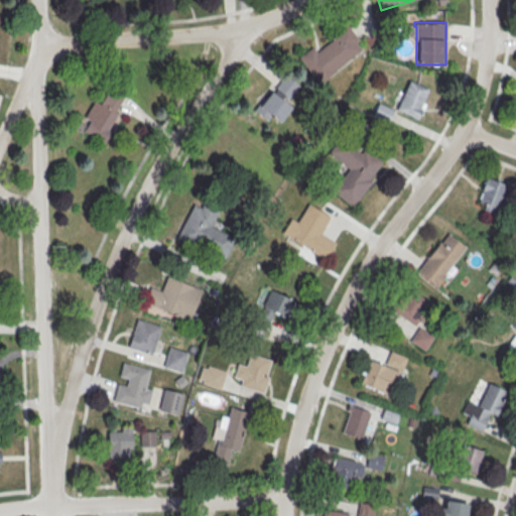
[(313,45),(298,57),(318,83),(365,46),(348,24),(316,49),(313,45)]
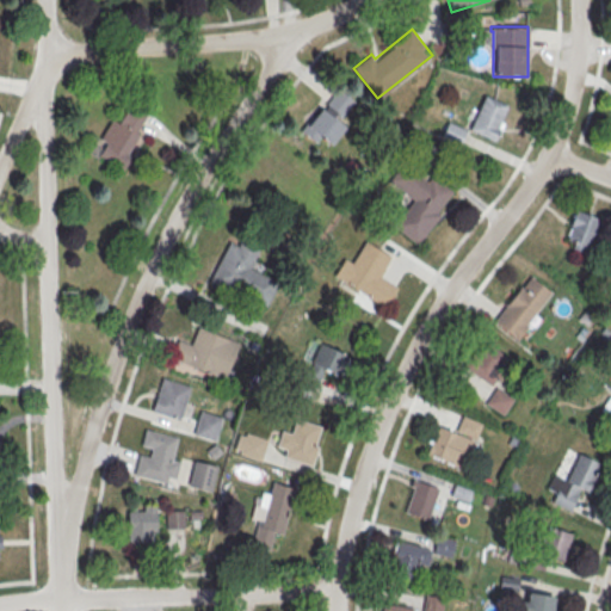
[(355,102),(339,87),(326,102),(341,116),(355,102)]
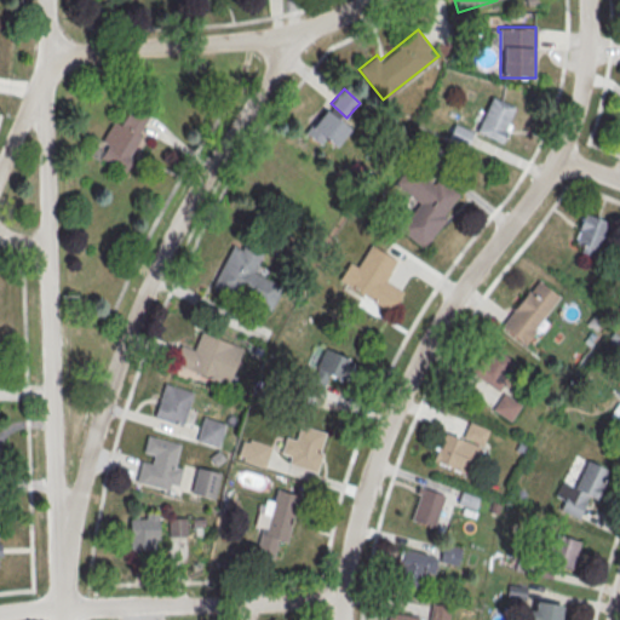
[(509,101),(489,102),(489,108),(477,109),(478,137),(510,135),(509,101)]
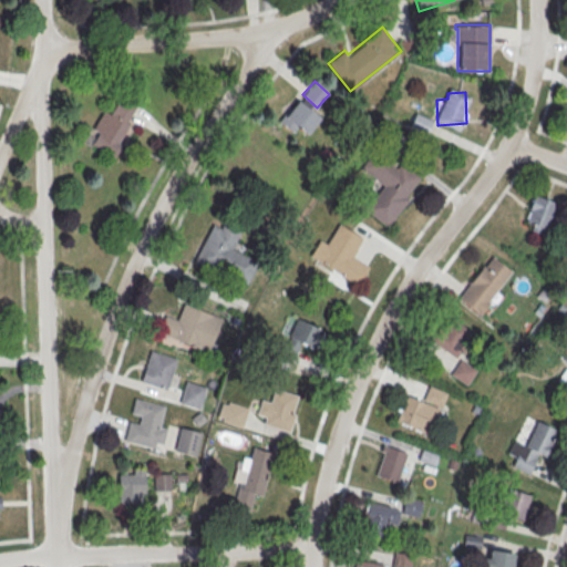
[(114,113),(103,109),(90,146),(119,155),(137,102),(120,95),(114,113)]
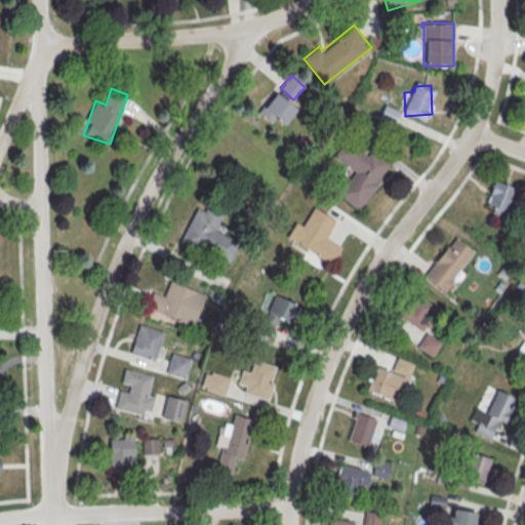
[(296,110),(276,91),(259,111),(280,128),(296,110)]
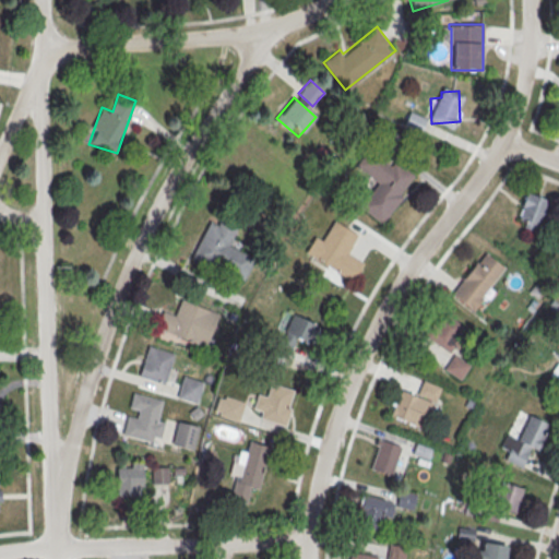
[(425,119),(411,111),(404,123),(418,131),(425,119)]
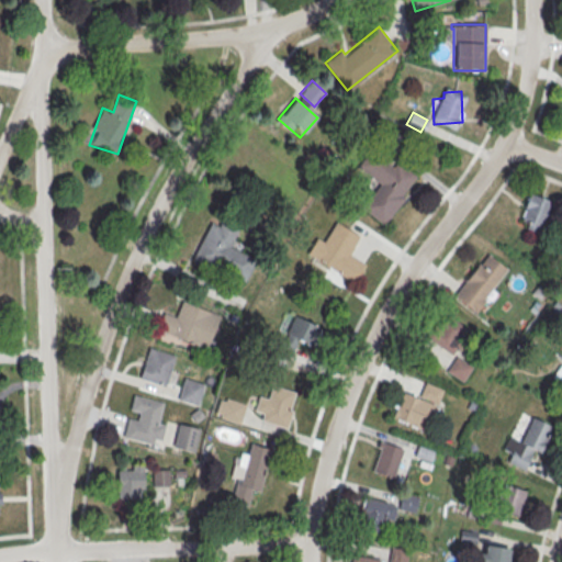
[(386,225),(417,173),(396,161),(394,166),(369,150),(357,168),(379,181),(361,209),(386,225)]
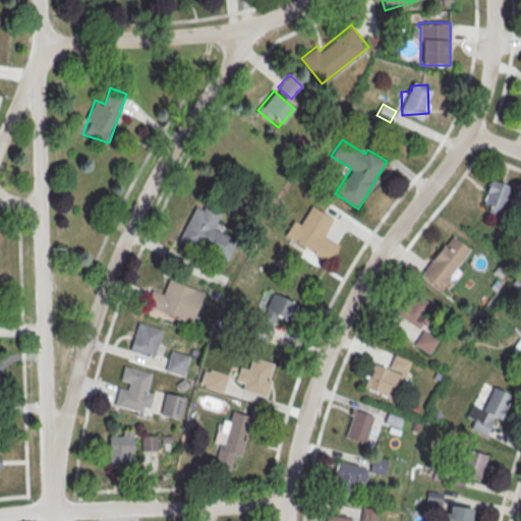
[(481,210),(502,214),(509,184),(488,179),(481,210)]
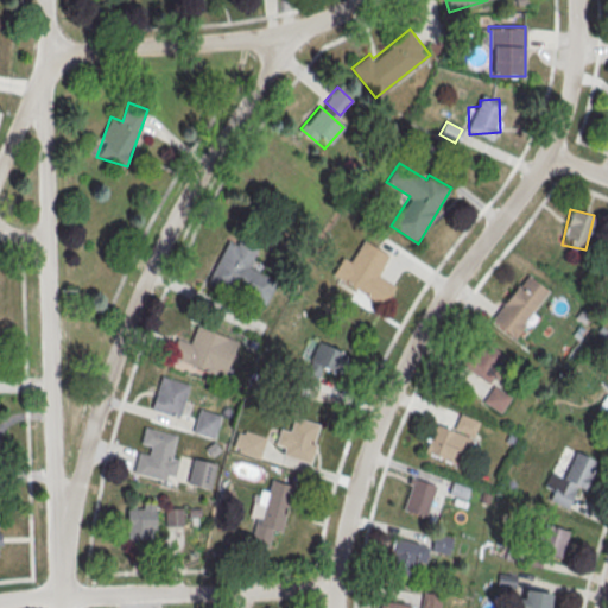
[(209,279),(265,304),(277,280),(248,267),(259,245),(241,236),(238,246),(226,241),(209,279)]
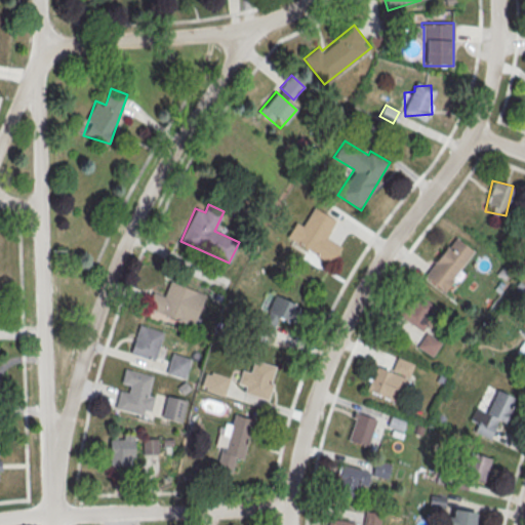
[(286,238),(331,264),(340,246),(325,237),(335,218),(315,207),(304,226),(295,220),(286,238)]
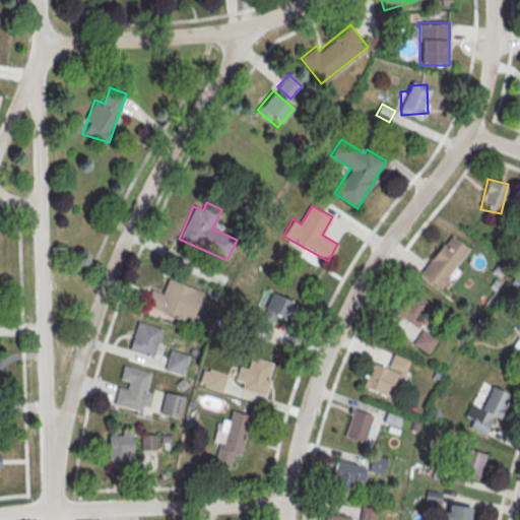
[(469,248),(448,233),(419,274),(441,289),(469,248)]
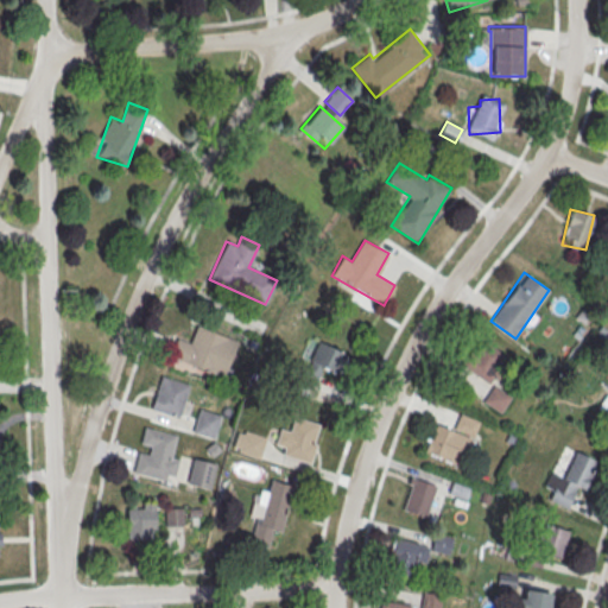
[(238,340),(197,324),(191,340),(179,335),(171,358),(225,377),(238,340)]
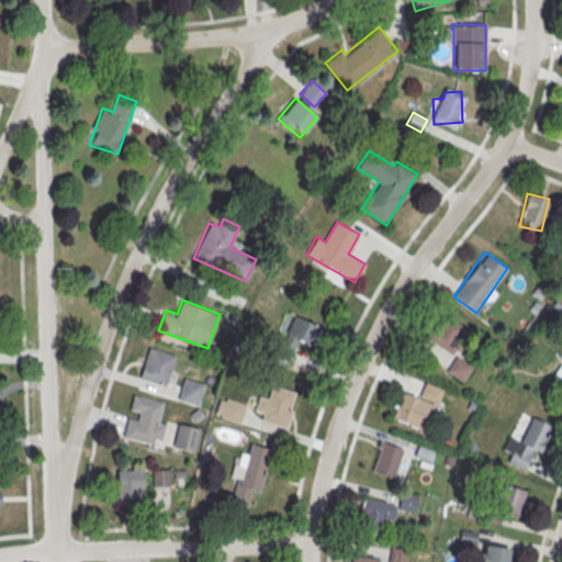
[(428,337),(452,355),(470,330),(446,313),(428,337)]
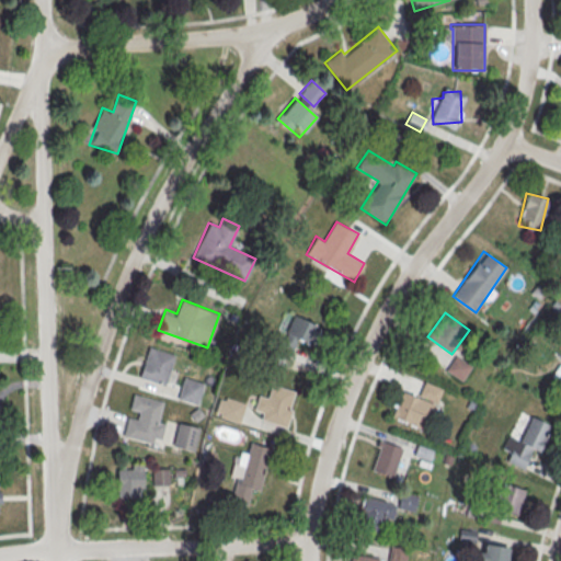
[(290,354),(298,338),(310,344),(319,327),(294,313),(277,347),(290,354)]
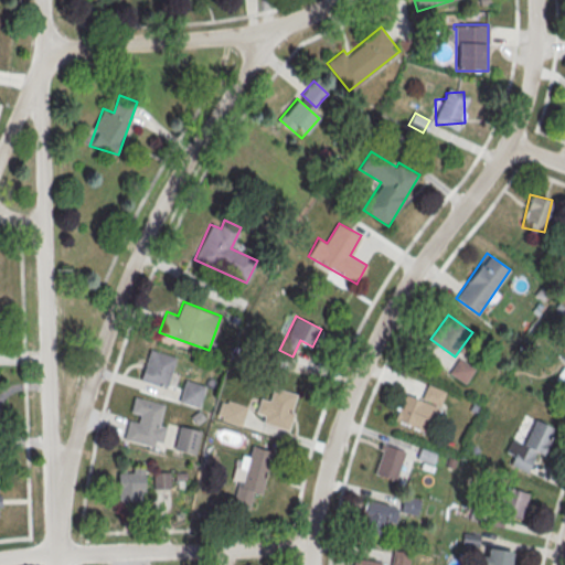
[(140,380),(166,387),(176,356),(150,349),(140,380)]
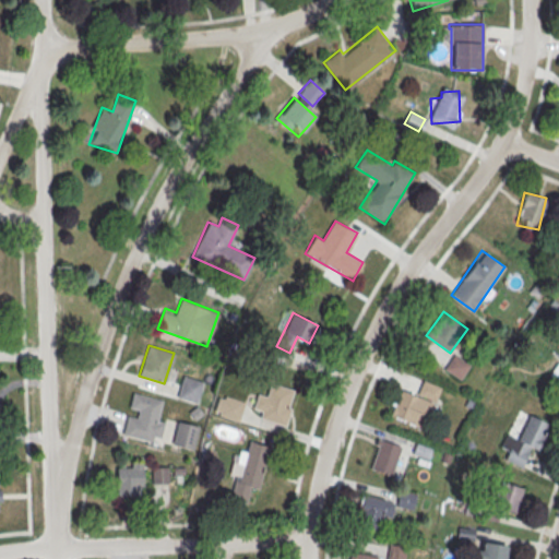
[(444,369),(460,379),(470,363),(453,354),(444,369)]
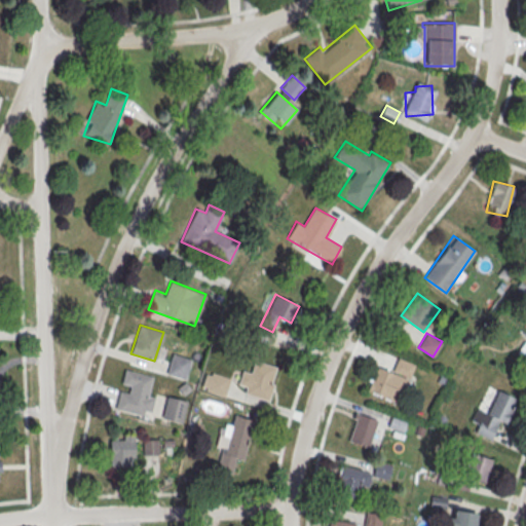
[(166,373),(185,378),(190,359),(173,353),(166,373)]
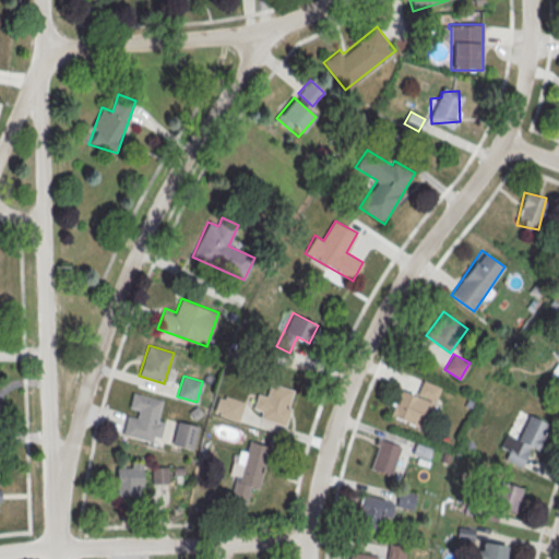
[(401,389),(391,415),(423,428),(439,387),(423,380),(417,395),(401,389)]
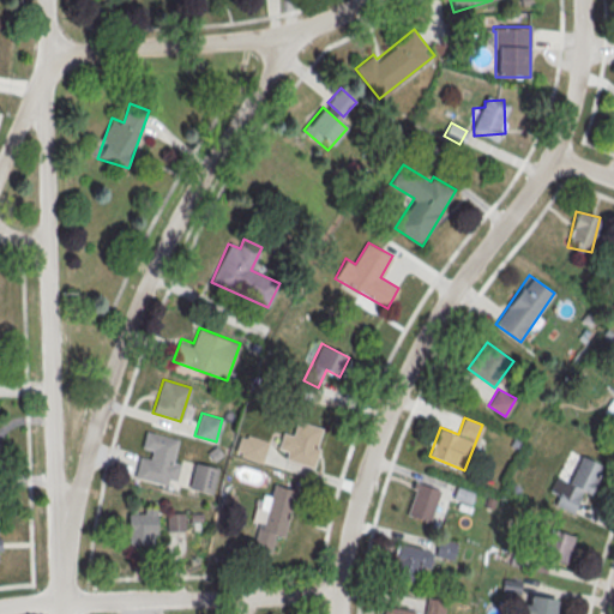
[(283,431),(277,456),(312,467),(323,428),(299,421),(295,434),(283,431)]
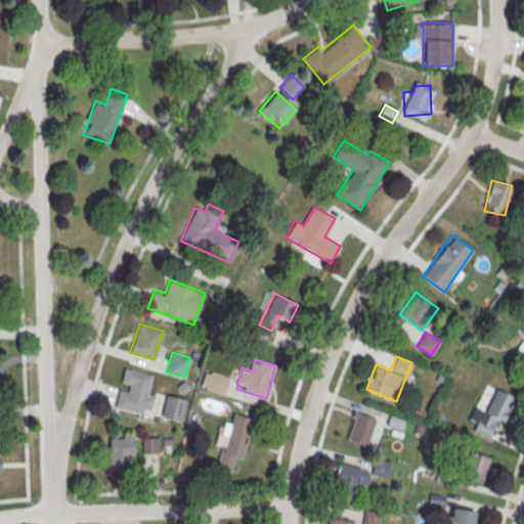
[(115,407),(149,416),(154,396),(148,395),(153,375),(124,367),(115,407)]
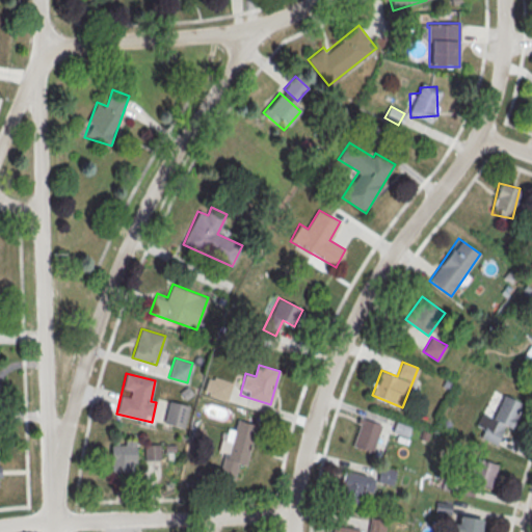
[(233,383),(209,375),(203,393),(227,401),(233,383)]
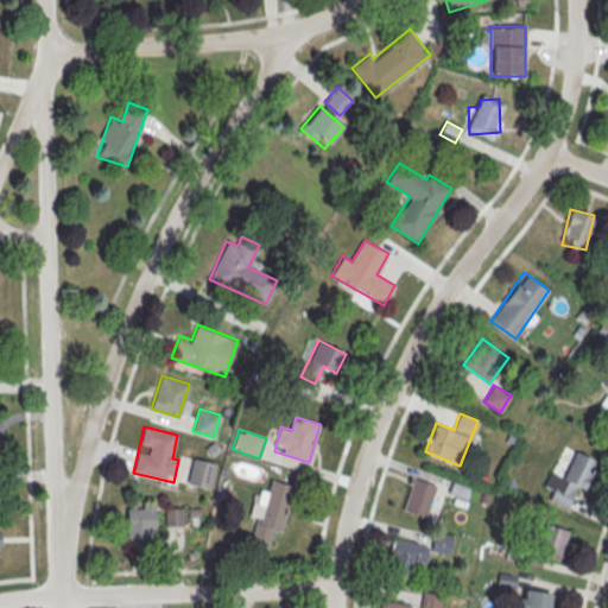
[(595,460),(574,451),(564,477),(550,472),(545,486),(553,488),(550,500),(568,507),(575,486),(586,489),(595,460)]
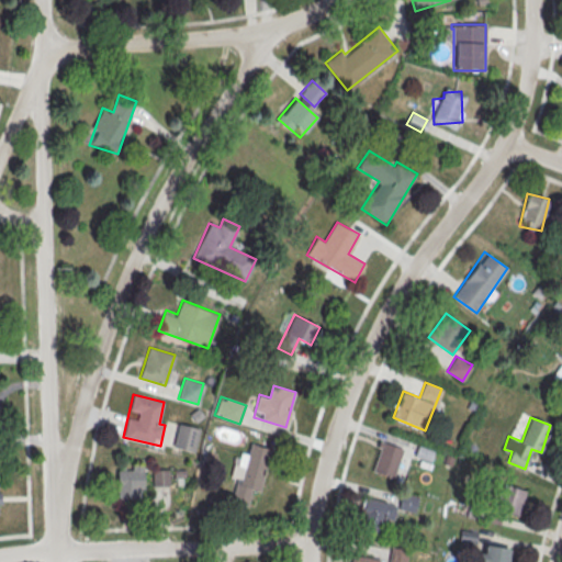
[(200,428),(178,423),(172,446),(193,451),(200,428)]
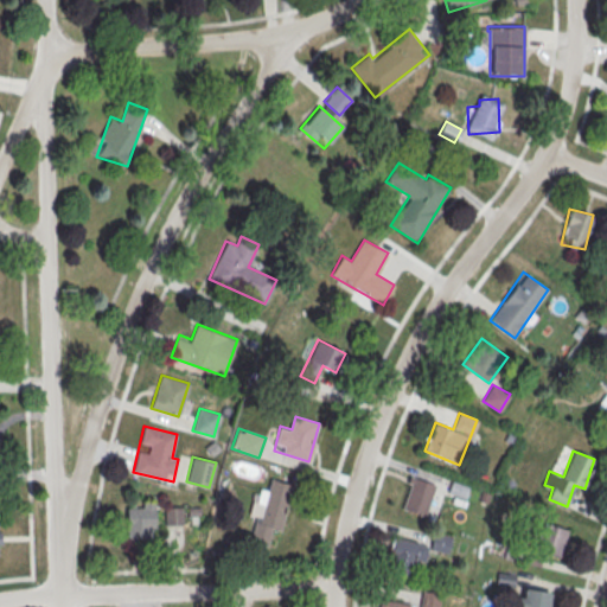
[(436,484),(410,475),(400,509),(426,517),(436,484)]
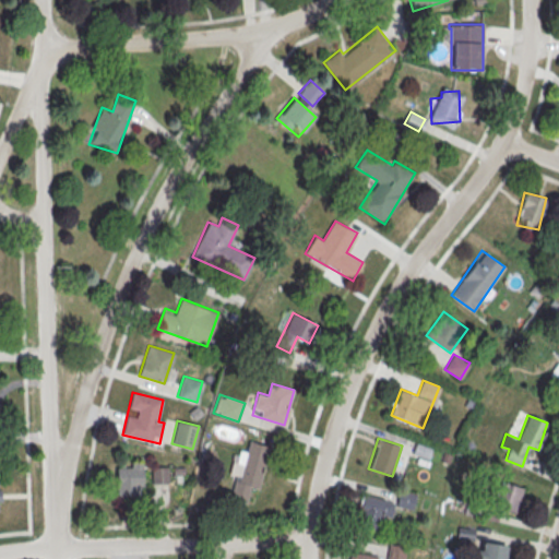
[(258,490),(269,445),(249,441),(246,451),(239,450),(228,497),(247,501),(249,488),(258,490)]
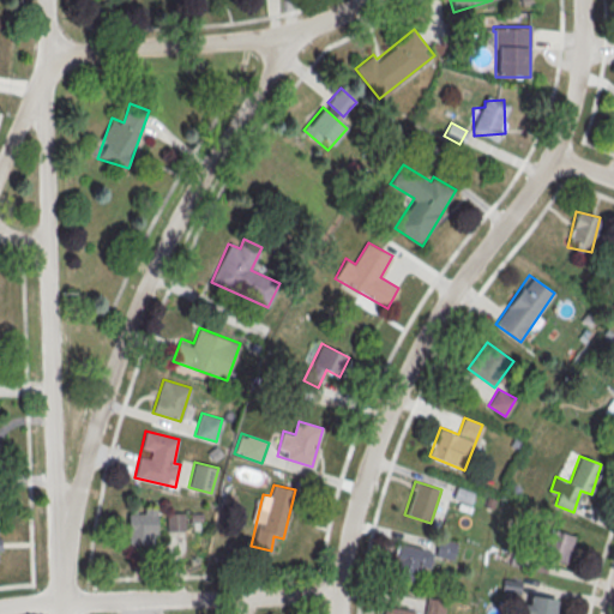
[(128,543),(156,543),(156,509),(128,509),(128,543)]
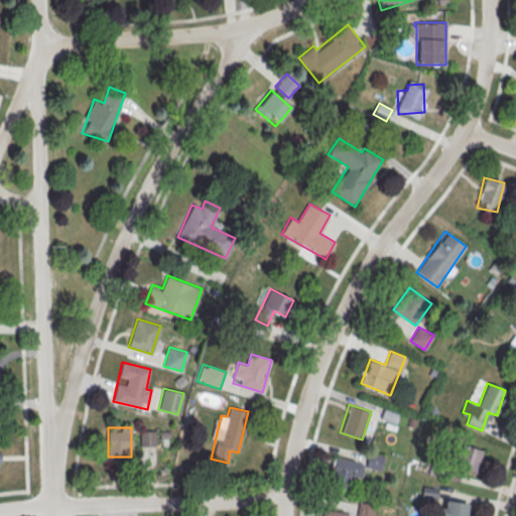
[(154,431),(140,431),(140,445),(154,445),(154,431)]
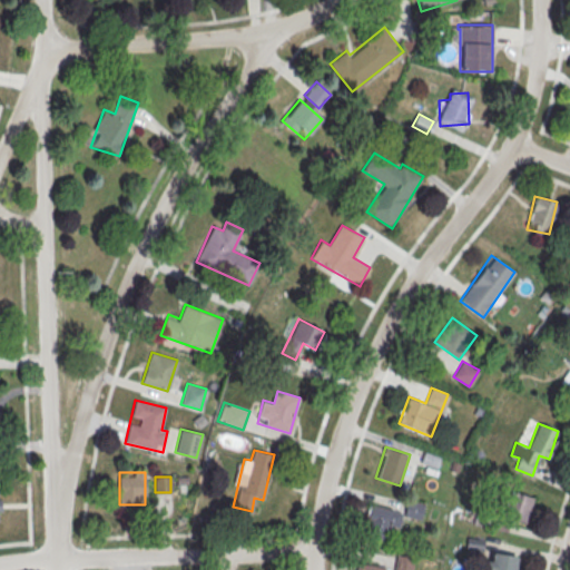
[(533,497),(513,491),(507,518),(526,523),(533,497)]
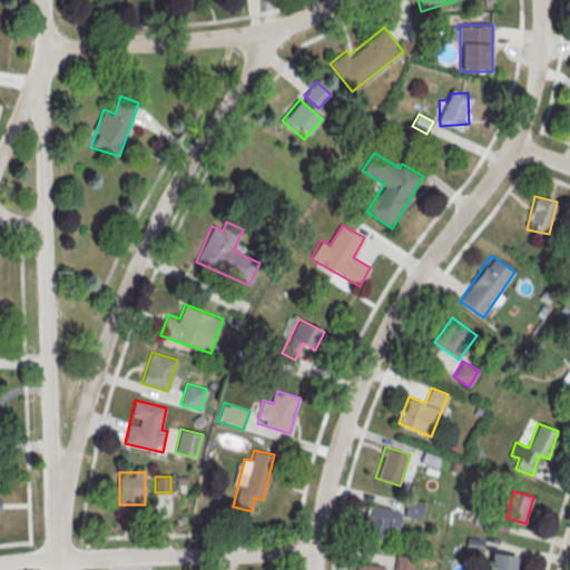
[(423,503),(408,500),(404,516),(420,519),(423,503)]
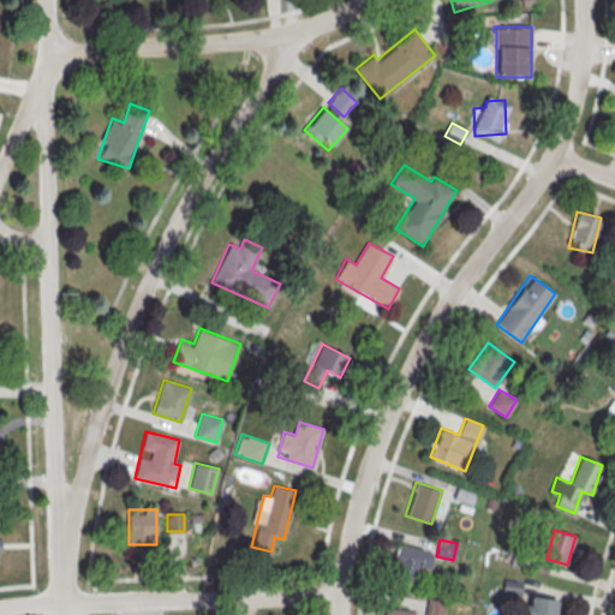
[(433,553),(400,543),(390,573),(423,583),(433,553)]
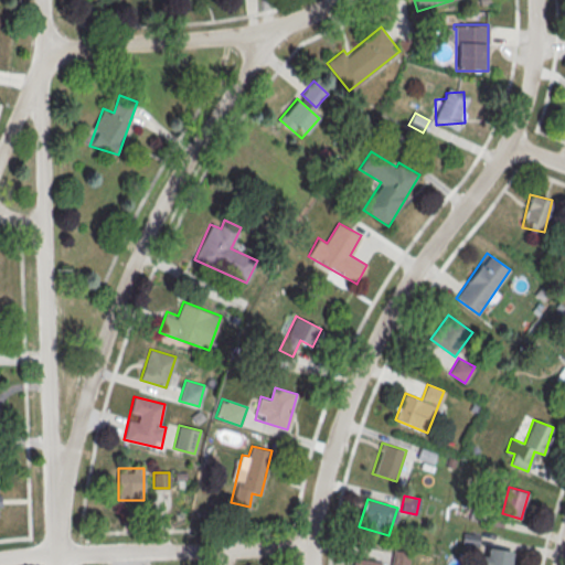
[(390,563),(395,564),(407,564),(411,553),(393,548),(390,563)]
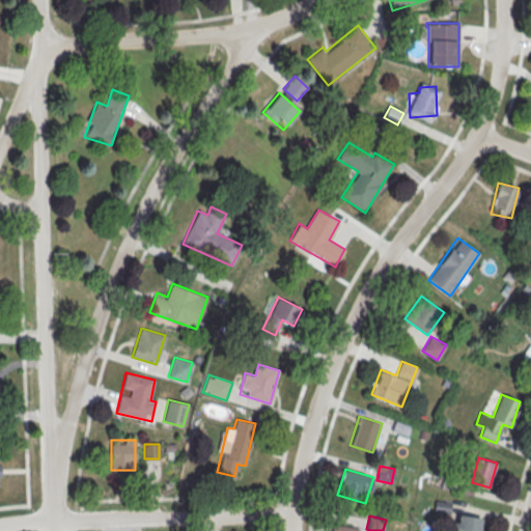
[(479,530),(480,515),(453,515),(452,530),(479,530)]
